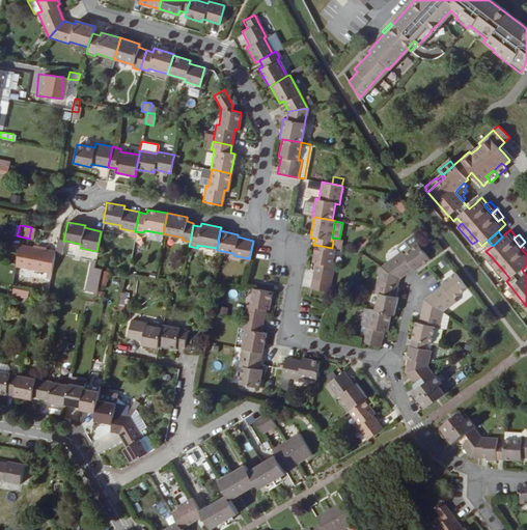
[(80,244),(66,241),(64,251),(79,254),(80,248),(80,244)]
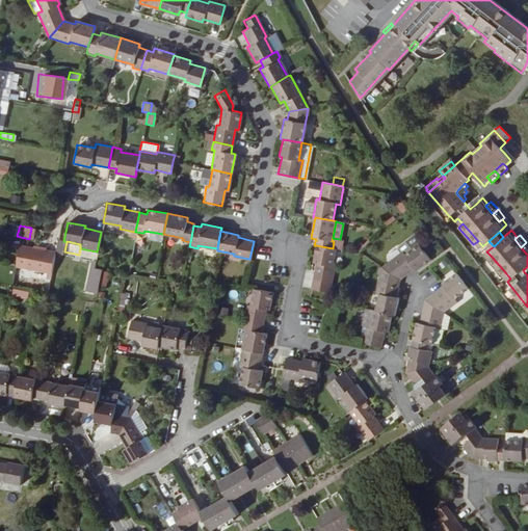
[(416,270),(430,260),(418,244),(404,255),(401,251),(380,268),(399,280),(414,268),(416,270)]
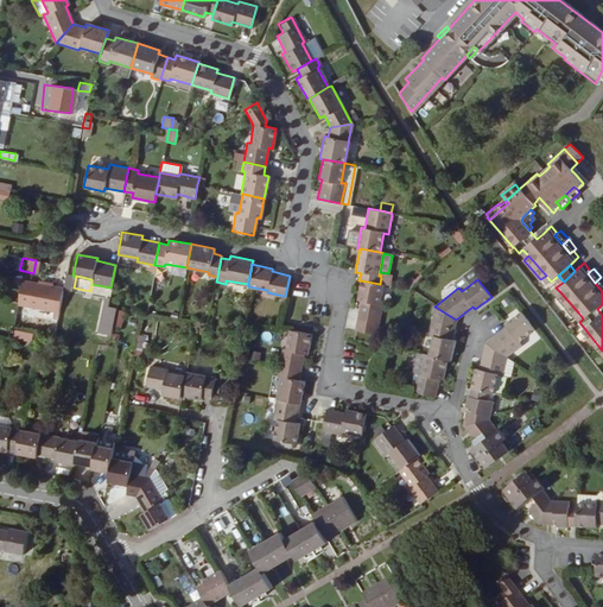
[(17,304),(58,313),(63,288),(21,280),(17,304)]
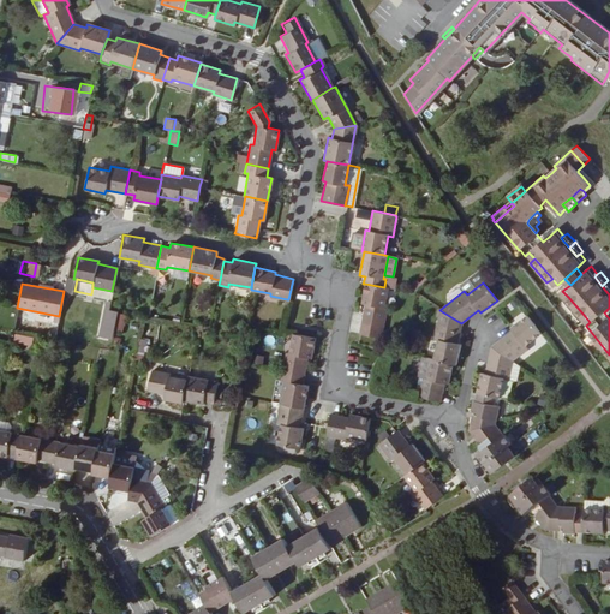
[(384,308),(388,288),(384,287),(365,284),(362,304),(364,304),(362,323),(359,333),(378,337),(381,327),(383,327),(387,309),(384,308)]
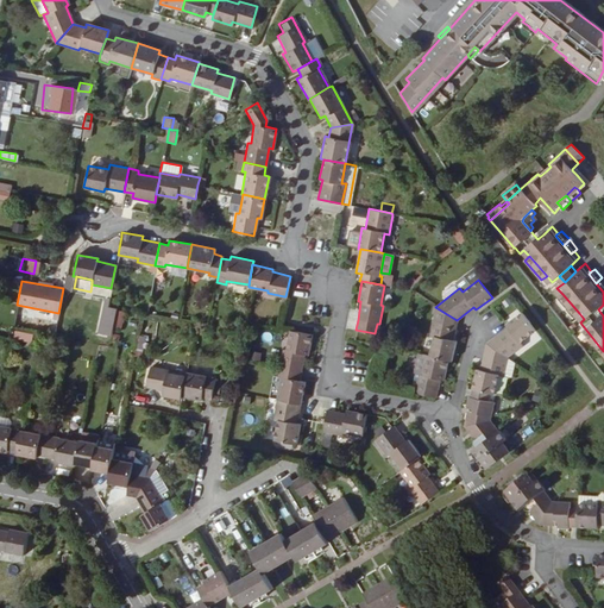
[(579,313),(562,294),(558,299),(574,317),(579,313)]
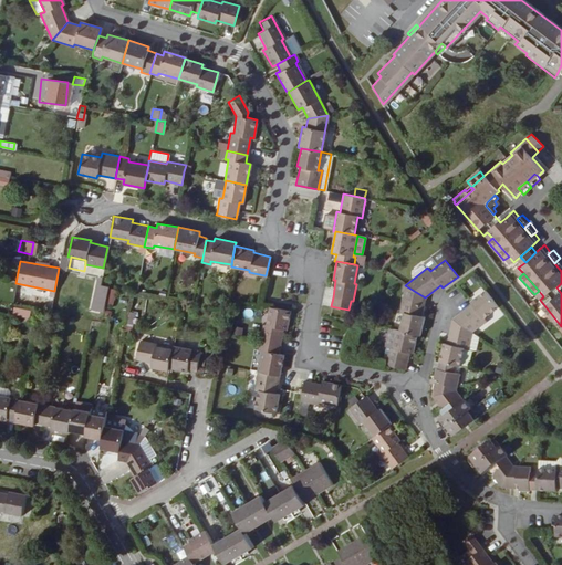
[(85,307),(99,312),(101,303),(107,305),(112,289),(93,283),(85,307)]
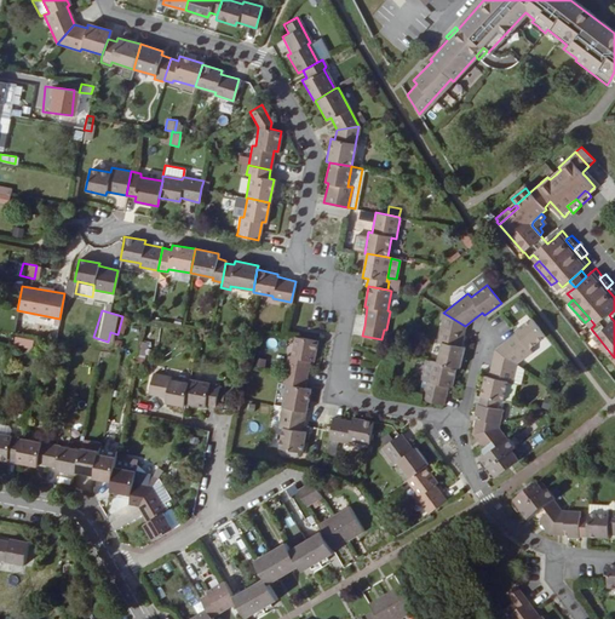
[(465,326),(443,313),(437,343),(441,343),(437,362),(455,367),(460,368),(464,348),(460,347),(465,326)]
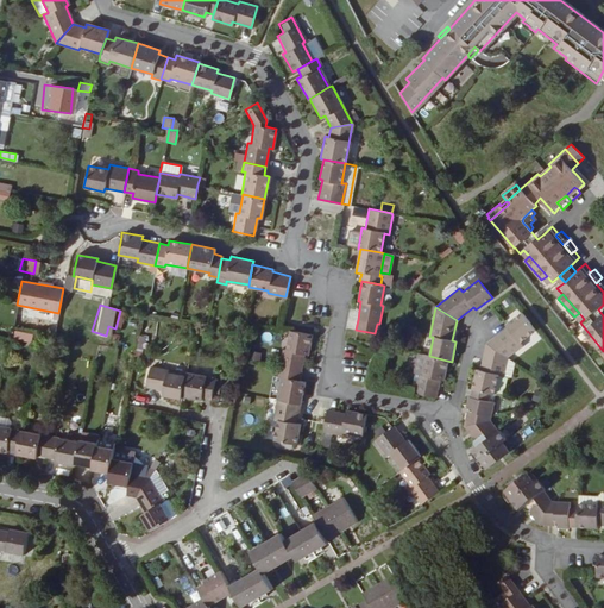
[(522,311),(504,324),(507,327),(485,343),(507,357),(522,345),(518,342),(536,330),(522,311)]
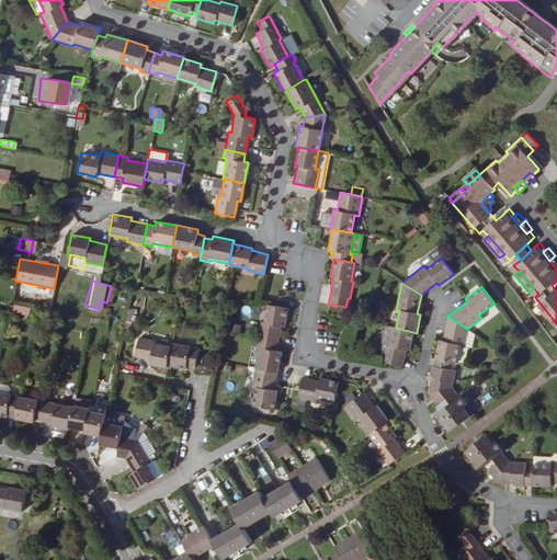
[(19,300),(19,289),(9,289),(9,300),(19,300)]
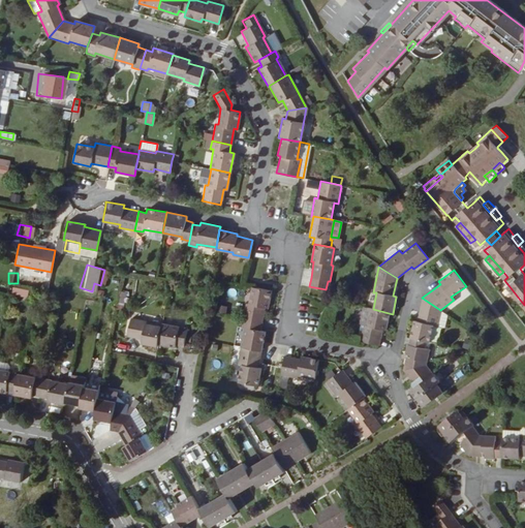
[(7,286),(6,294),(22,297),(23,289),(7,286)]
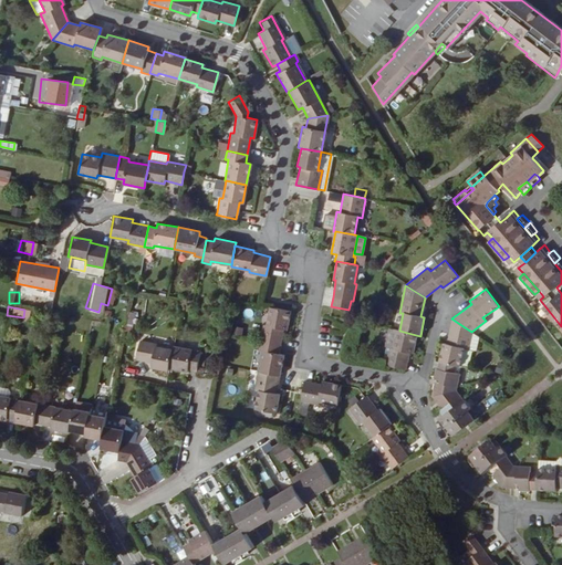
[(263,325),(260,343),(280,347),(283,330),(287,330),(290,311),(270,306),(267,325),(263,325)]
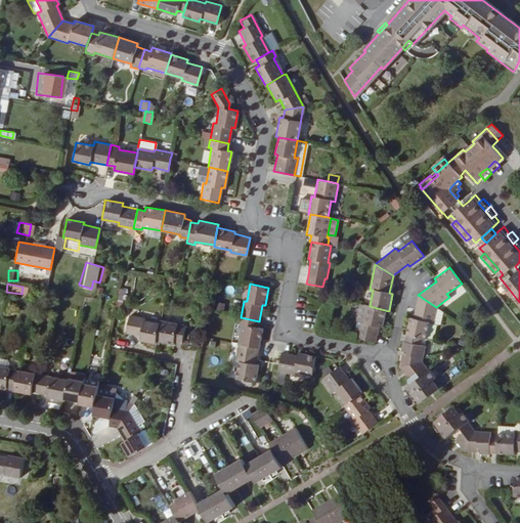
[(436,307),(418,295),(413,318),(409,318),(405,335),(421,338),(425,339),(429,322),(433,323),(436,307)]
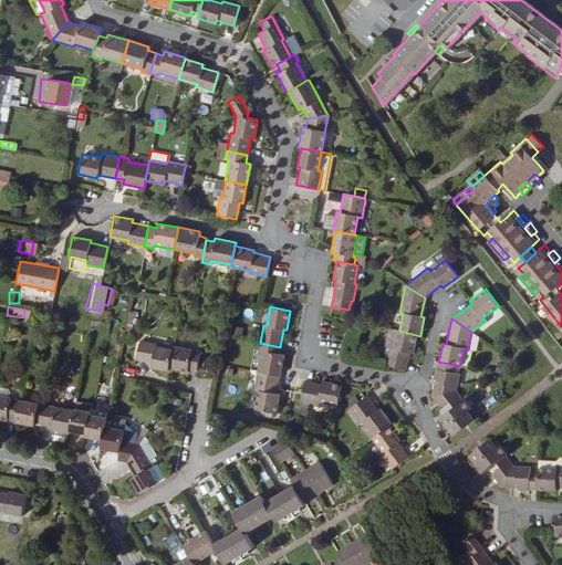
[(413,354),(416,335),(399,331),(396,331),(388,328),(385,347),(391,348),(387,363),(386,366),(406,370),(409,353),(413,354)]
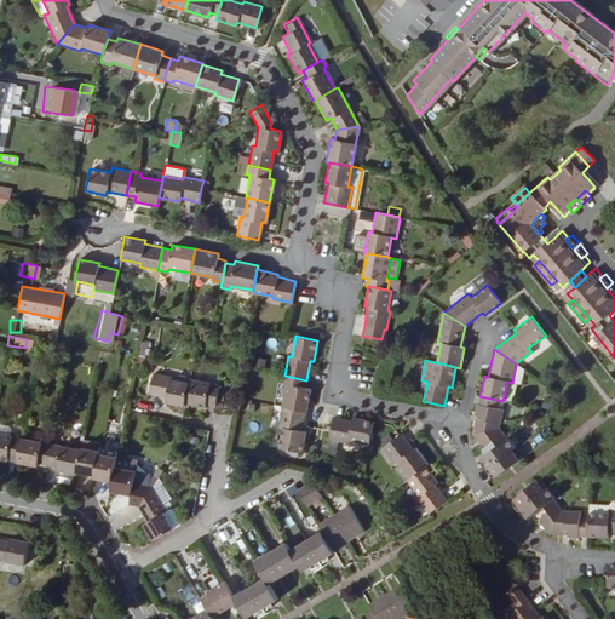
[(185,403),(189,383),(170,379),(171,377),(154,373),(149,395),(167,399),(166,403),(184,406),(185,403)]
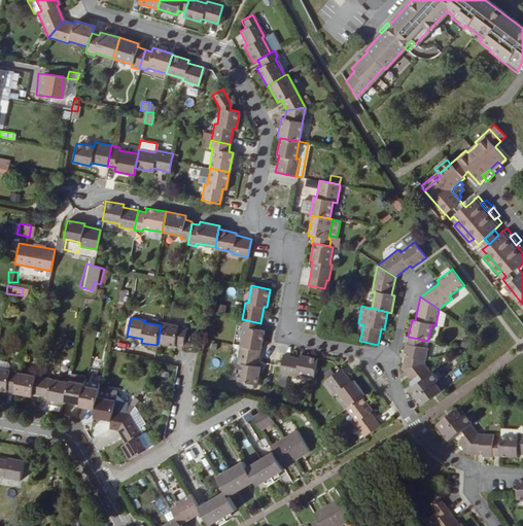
[(243,327),(239,346),(259,350),(264,330),(259,329),(260,323),(242,319),(241,326),(243,327)]
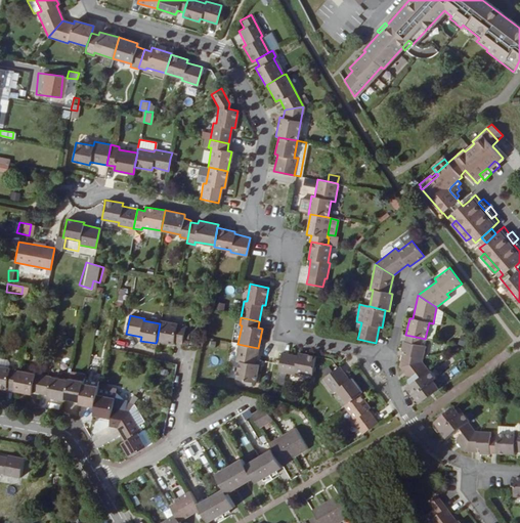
[(185,325),(161,320),(160,323),(157,341),(173,345),(174,342),(182,344),(185,325)]
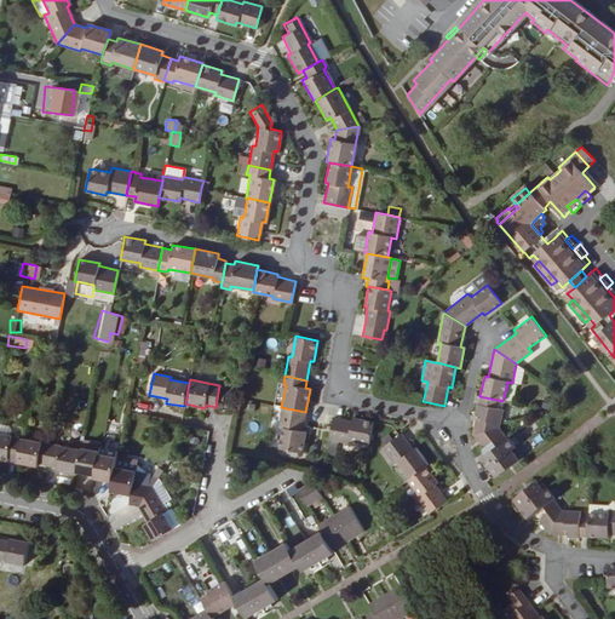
[(498,400),(480,396),(478,405),(476,405),(473,416),(476,416),(472,433),(487,453),(507,439),(499,428),(501,411),(496,410),(498,400)]
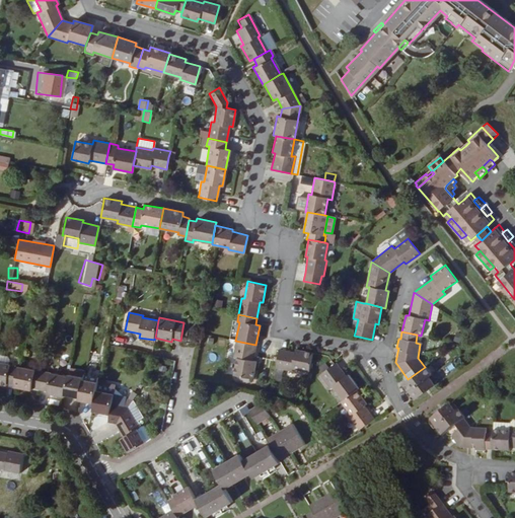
[(252,361),(253,357),(255,345),(235,341),(232,358),(236,359),(233,375),(252,378),(255,362),(252,361)]
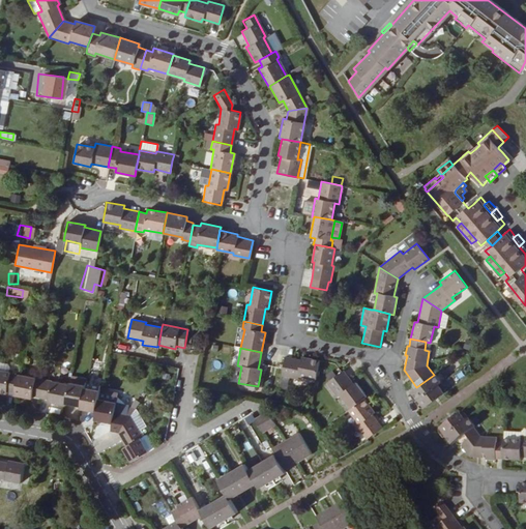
[(315,379),(319,360),(301,357),(300,359),(285,356),(283,369),(281,375),(292,377),(297,379),(298,376),(315,379)]
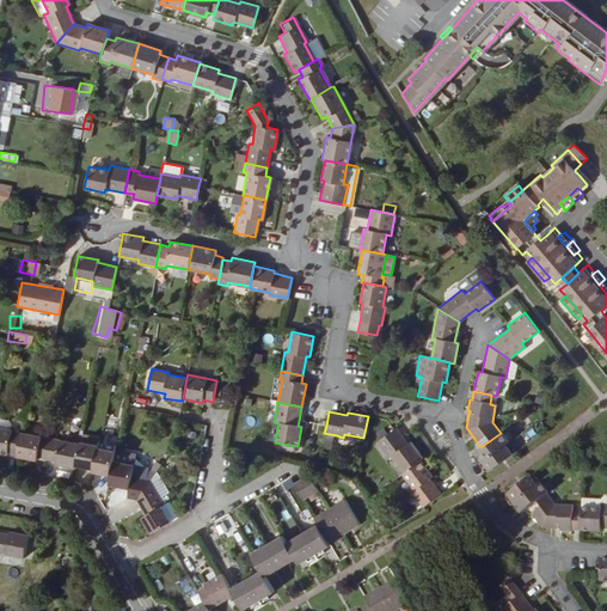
[(0,429),(10,432),(11,426),(7,422),(0,420),(0,429)]
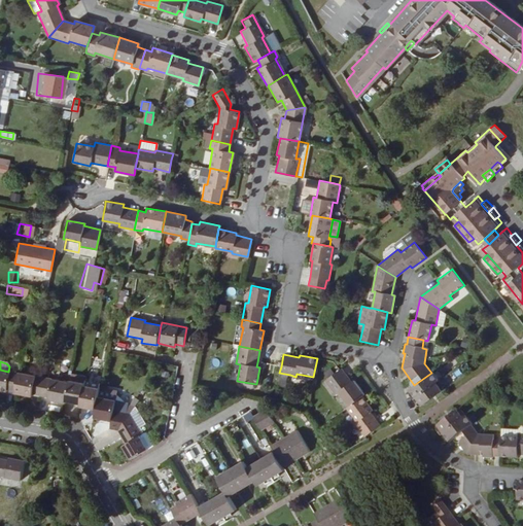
[(348,406),(361,395),(363,394),(353,380),(351,382),(341,367),(339,370),(324,380),(335,394),(338,392),(348,406)]
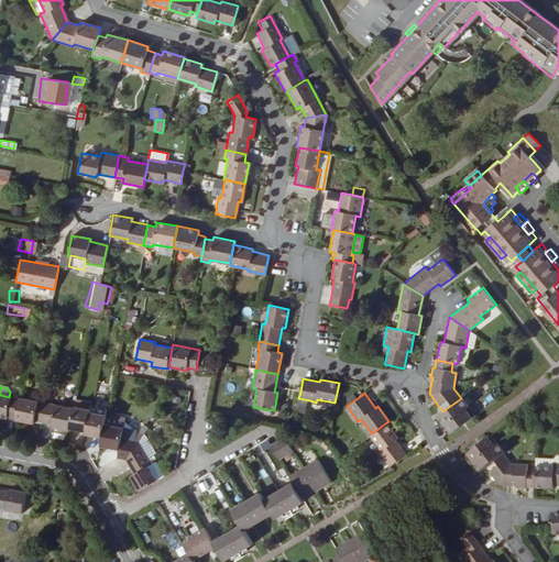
[(15,418),(20,398),(9,397),(0,395),(0,418),(7,419),(8,417),(15,418)]
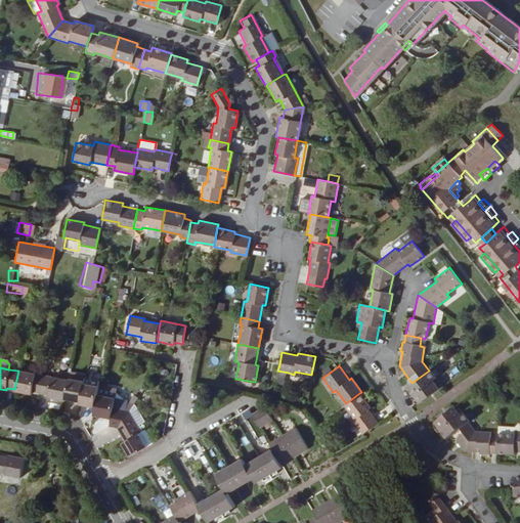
[(413,395),(433,380),(436,378),(430,368),(429,371),(412,383),(406,387),(413,395)]
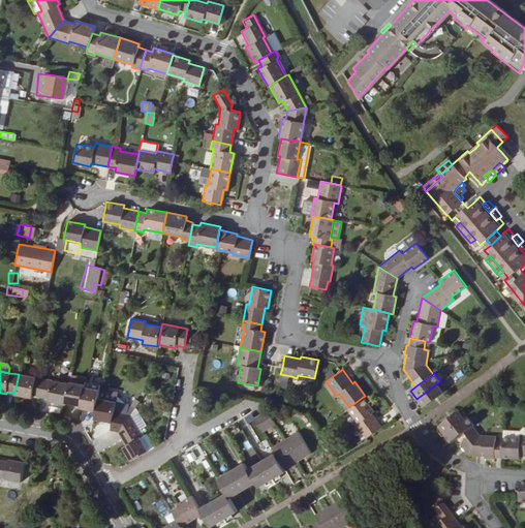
[(33,397),(40,398),(43,379),(19,374),(14,393),(14,396),(32,399),(33,397)]
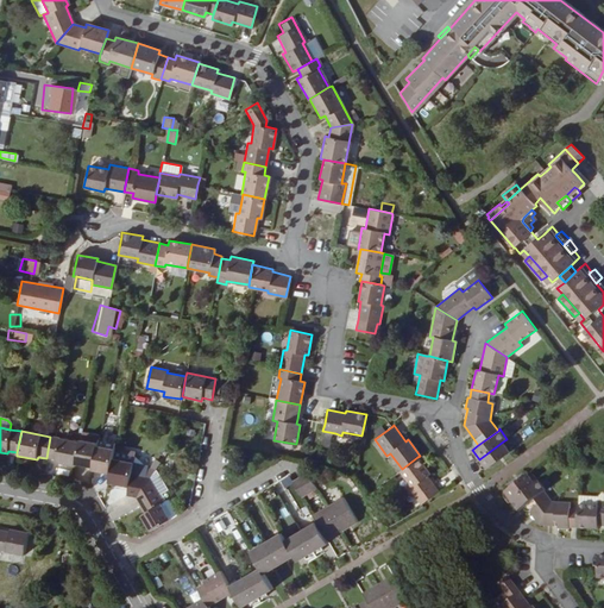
[(333,444),(335,433),(322,431),(321,442),(333,444)]
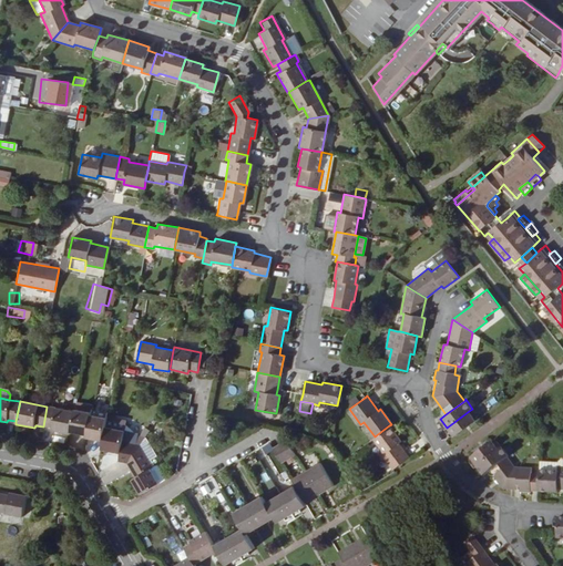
[(51,431),(70,434),(71,432),(74,412),(47,407),(43,426),(51,429),(51,431)]
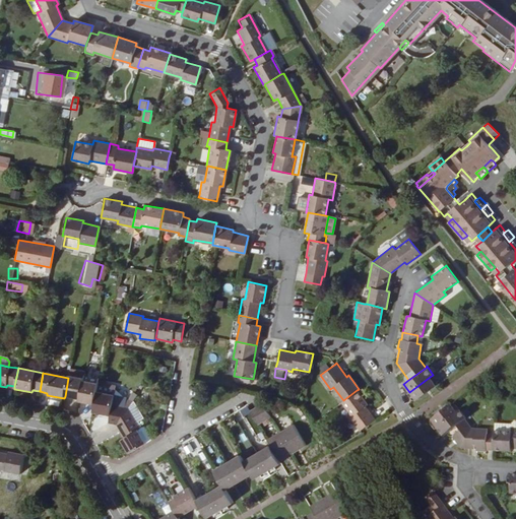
[(65,396),(79,399),(83,381),(83,379),(69,376),(68,378),(65,396)]
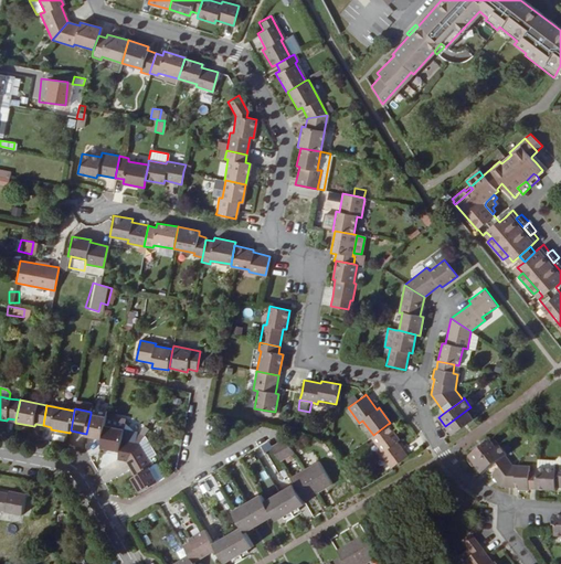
[(86,436),(103,439),(105,426),(107,417),(108,412),(92,408),(91,412),(91,414),(86,434),(86,436)]
